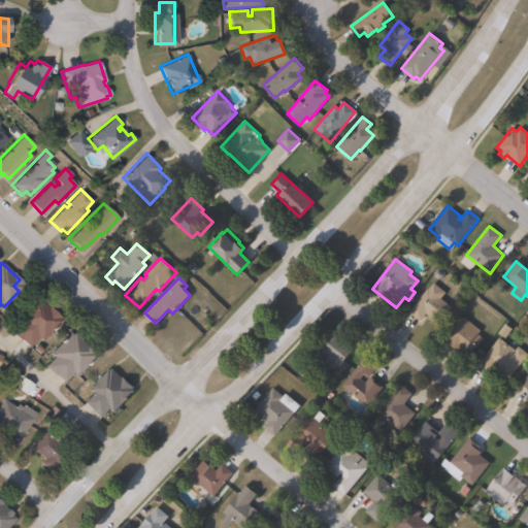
[(434,283),(444,291),(440,297),(452,306),(439,324),(426,314),(421,321),(409,312),(428,288),(429,290),(434,283)]
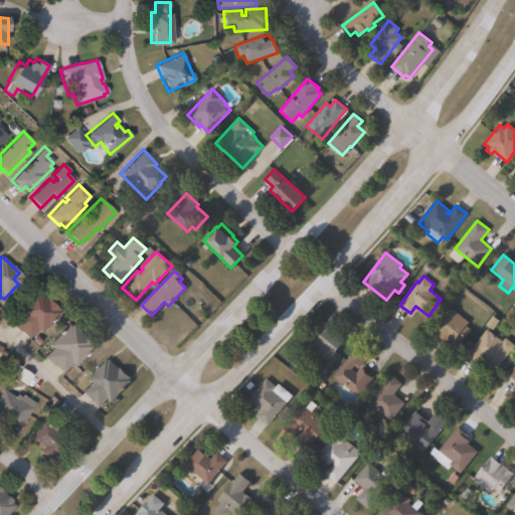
[(33,289),(36,292),(37,290),(58,310),(56,311),(58,313),(39,333),(35,329),(27,338),(19,331),(18,332),(9,323),(17,314),(14,310),(33,289)]
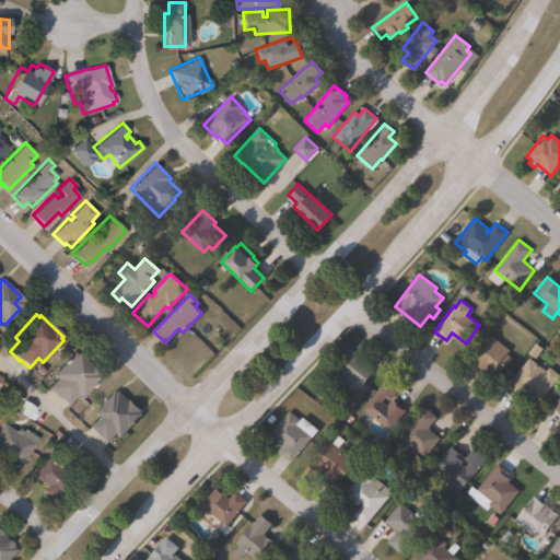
[(514,354),(501,373),(496,369),(489,375),(471,361),(491,336),(514,354)]
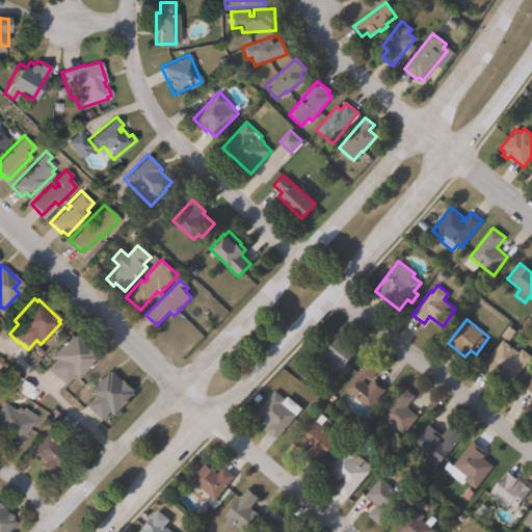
[(357,349),(342,369),(338,366),(334,370),(315,355),(334,330),(357,349)]
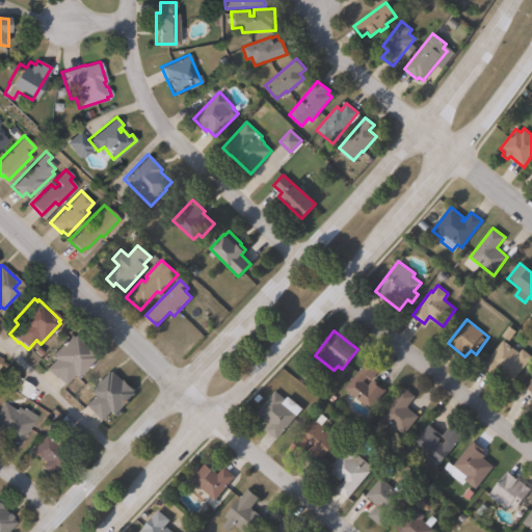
[(71,335),(73,337),(74,335),(97,357),(76,378),(74,375),(63,386),(55,377),(54,378),(45,368),(53,360),(50,355),(71,335)]
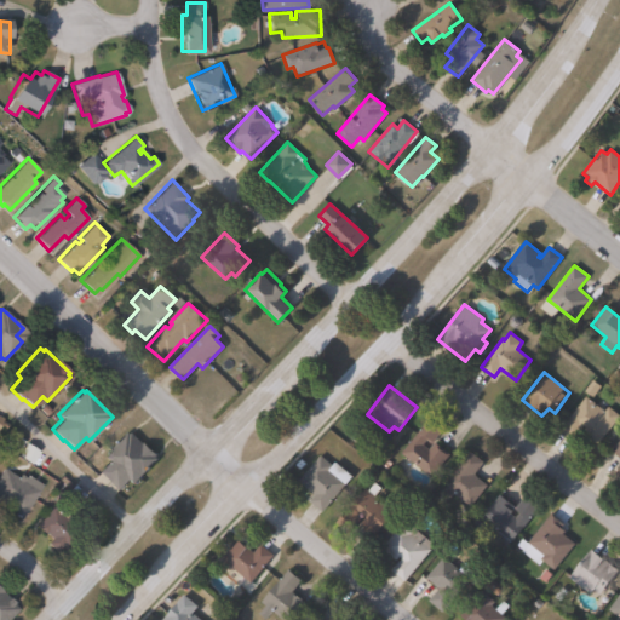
[(586,396),(604,411),(608,406),(619,415),(598,443),(581,430),(574,438),(561,428),(586,396)]
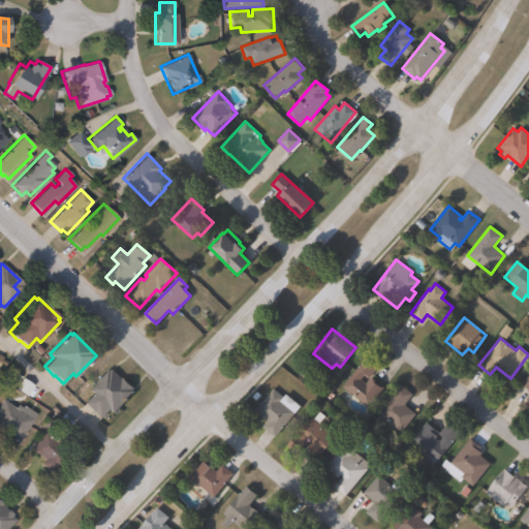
[(377,367),(369,378),(364,375),(361,379),(366,383),(371,377),(383,387),(369,407),(342,386),(365,358),(377,367)]
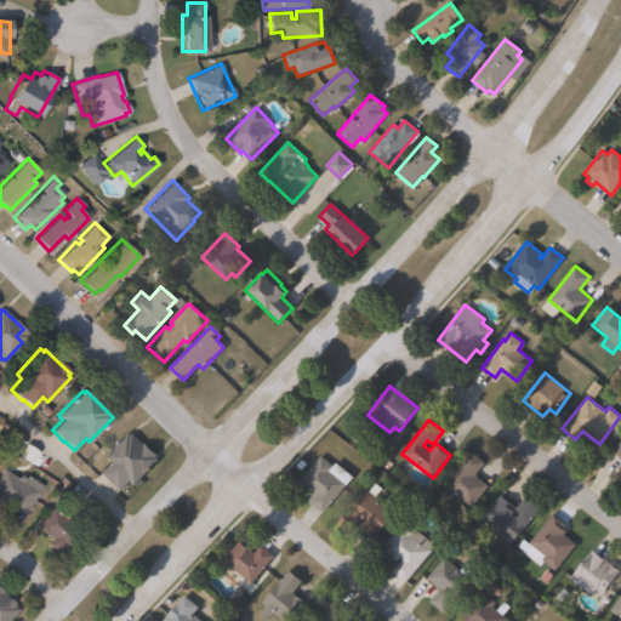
[(127,433),(130,434),(131,433),(143,444),(144,443),(157,455),(155,457),(158,461),(134,485),(130,482),(120,491),(110,483),(109,484),(98,472),(108,462),(103,457),(127,433)]
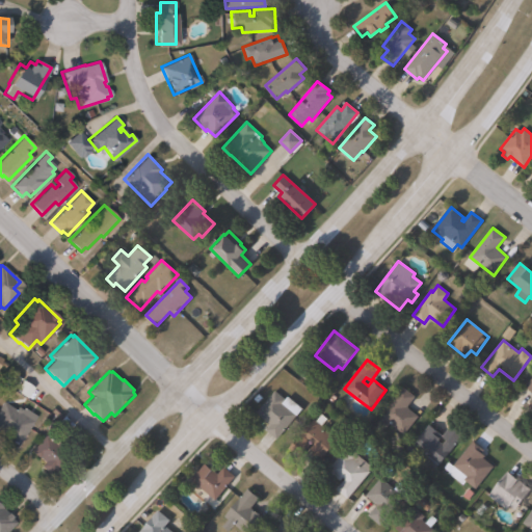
[(418,416),(404,434),(390,423),(383,431),(376,425),(381,418),(379,416),(402,387),(415,397),(407,407),(418,416)]
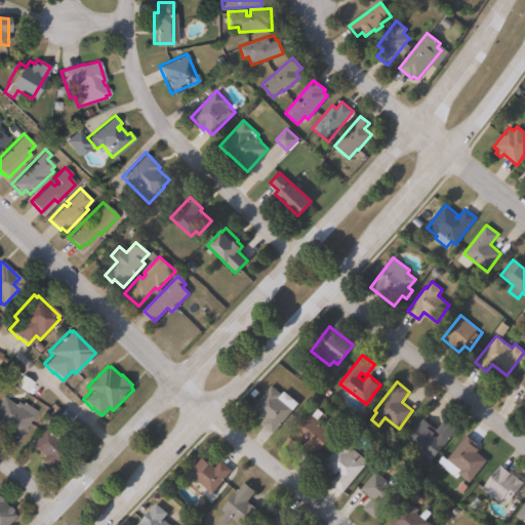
[(292,409),(273,433),(263,425),(267,419),(253,408),(271,386),(282,395),(280,399),(292,409)]
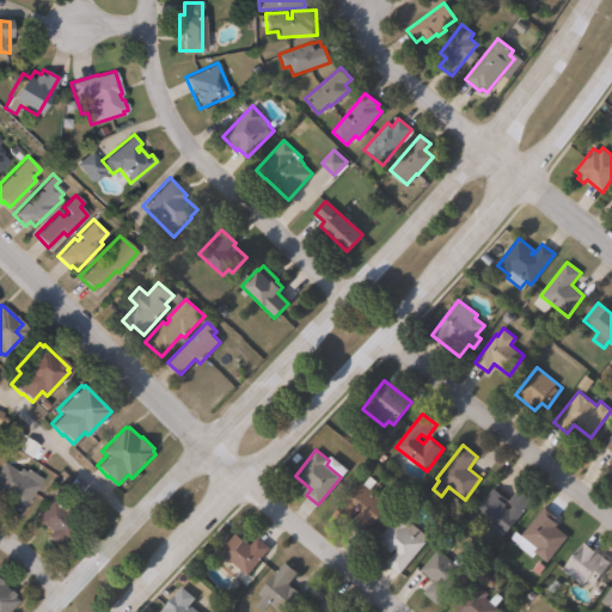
[(0,466),(4,461),(18,471),(20,467),(25,471),(23,475),(37,485),(19,513),(11,507),(13,503),(0,494),(0,466)]
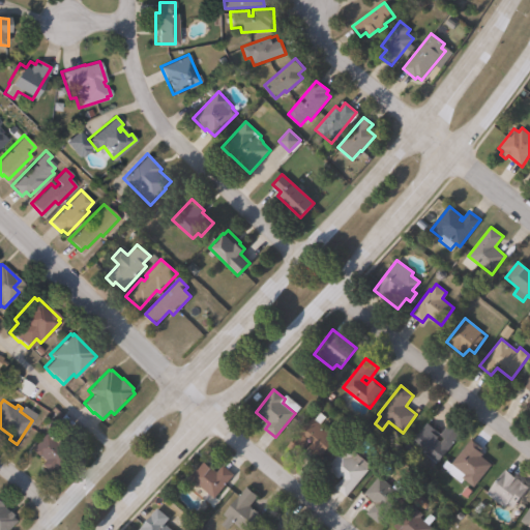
[(320,413),(328,420),(323,427),(336,438),(320,458),(308,447),(313,442),(307,437),(304,441),(307,443),(297,457),(287,447),(312,417),(315,419),(320,413)]
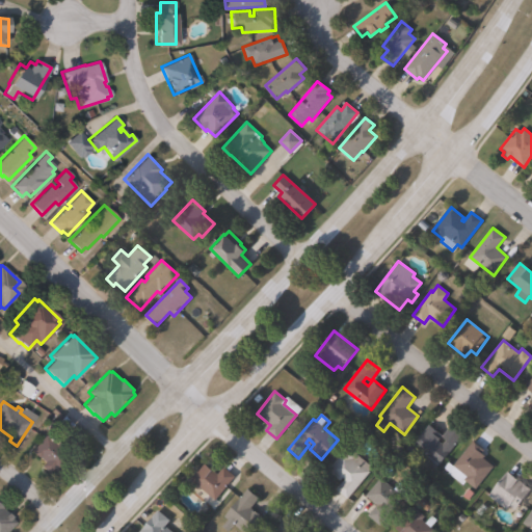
[(428,425),(443,435),(449,427),(460,435),(440,463),(414,444),(428,425)]
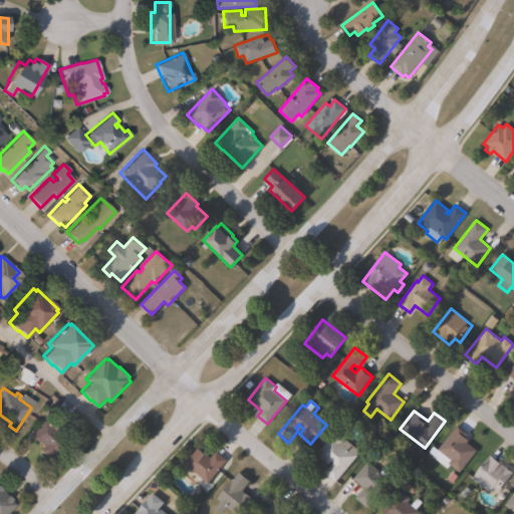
[(53,451),(57,454),(54,458),(48,454),(45,457),(38,451),(41,447),(29,437),(43,420),(64,438),(53,451)]
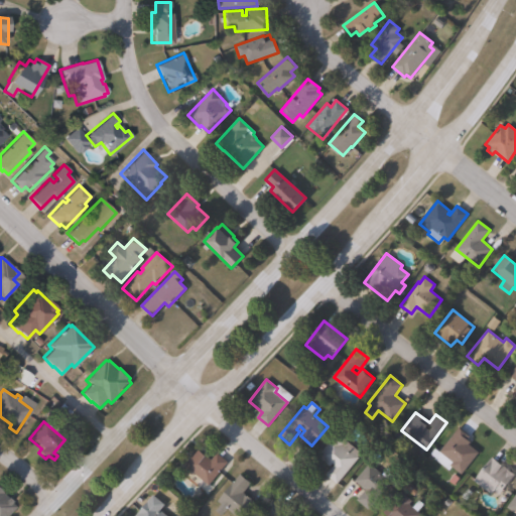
[(479,453),(462,475),(452,467),(448,470),(435,459),(459,428),(470,436),(468,439),(471,441),(469,444),(479,453)]
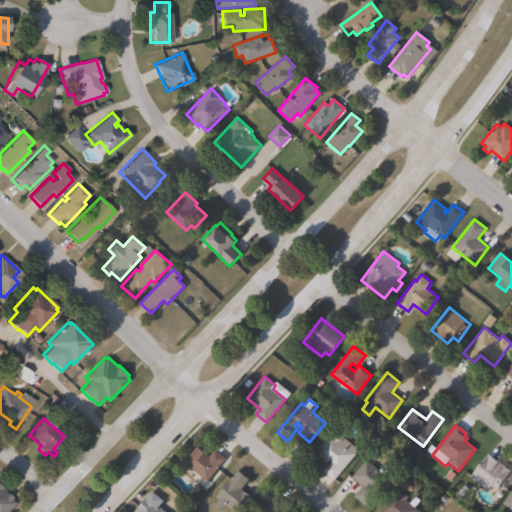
[(352,459),(334,480),(323,471),(332,461),(330,459),(327,462),(315,452),(334,429),(343,437),(340,441),(351,450),(348,455),(352,459)]
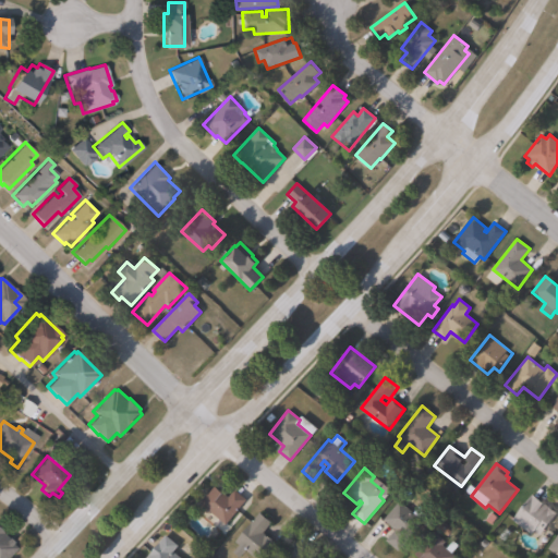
[(215,487),(228,498),(234,490),(246,500),(226,525),(225,524),(219,531),(202,517),(207,509),(201,504),(215,487)]
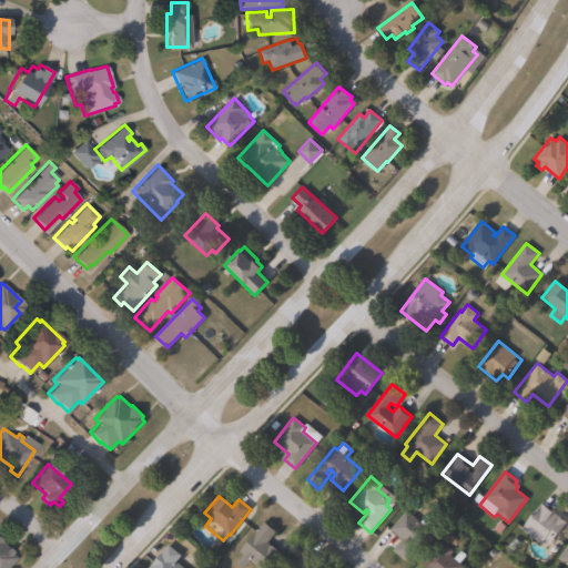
[(567,523),(550,544),(545,540),(541,545),(521,529),(541,504),(567,523)]
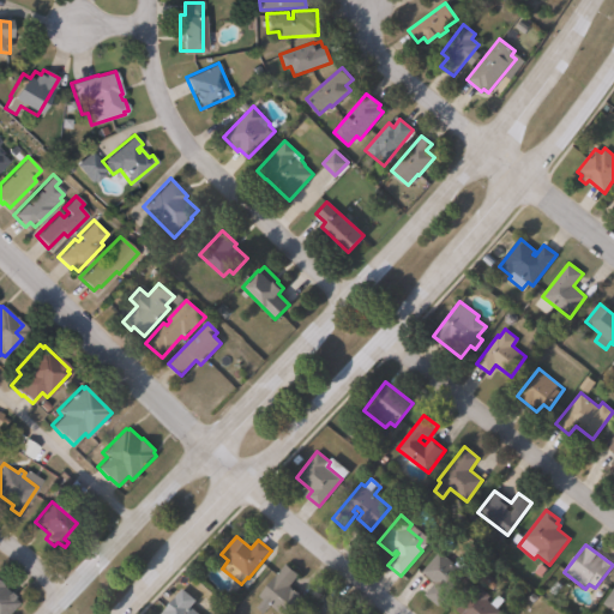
[(439,552),(455,565),(459,558),(465,563),(461,570),(465,575),(463,577),(469,583),(463,590),(456,585),(438,607),(425,595),(434,583),(422,572),(439,552)]
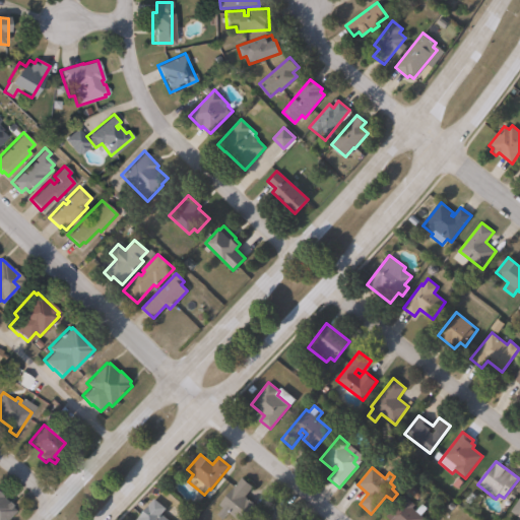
[(256,506),(244,519),(238,519),(219,505),(242,477),(253,486),(245,497),(256,506)]
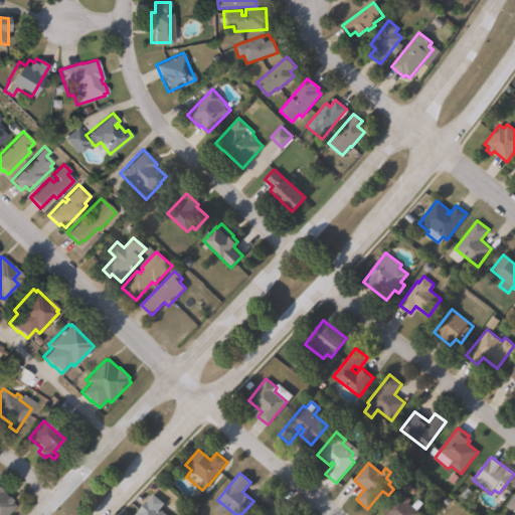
[(14,505),(4,514),(0,514),(0,488),(3,491),(1,493),(14,505)]
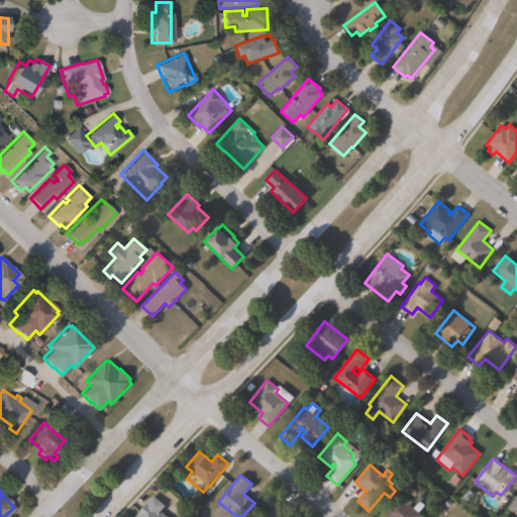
[(410,505),(414,508),(419,502),(423,506),(418,512),(423,516),(422,516),(388,516),(384,513),(401,492),(413,502),(410,505)]
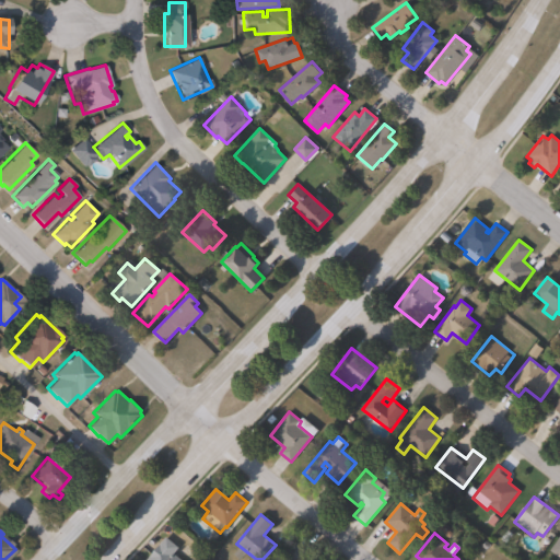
[(559,557),(550,550),(559,536),(559,557)]
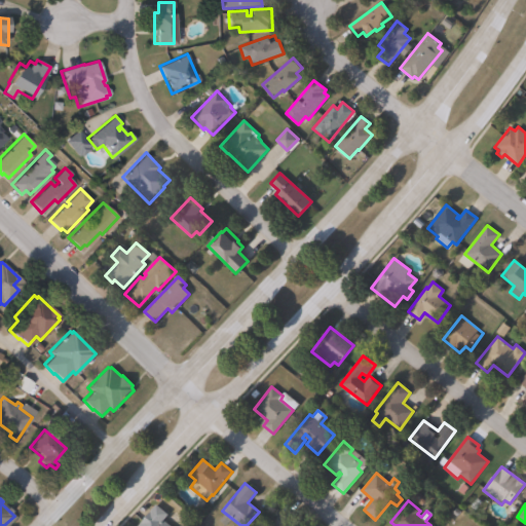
[(287,525),(264,525),(278,510),(290,520),(285,524),(287,525)]
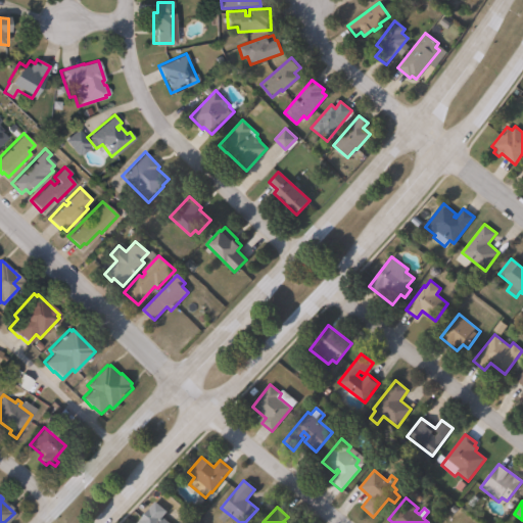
[(168,522),(136,522),(149,508),(168,522)]
